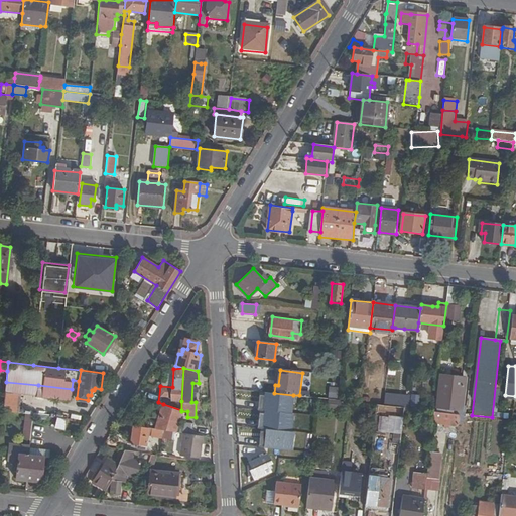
[(461,409),(465,376),(442,374),(437,409),(441,409),(441,407),(461,409)]
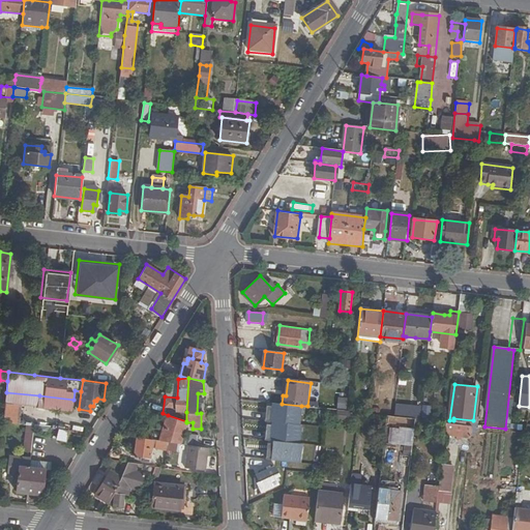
[(6,392),(3,423),(20,424),(22,405),(38,406),(39,395),(6,392)]
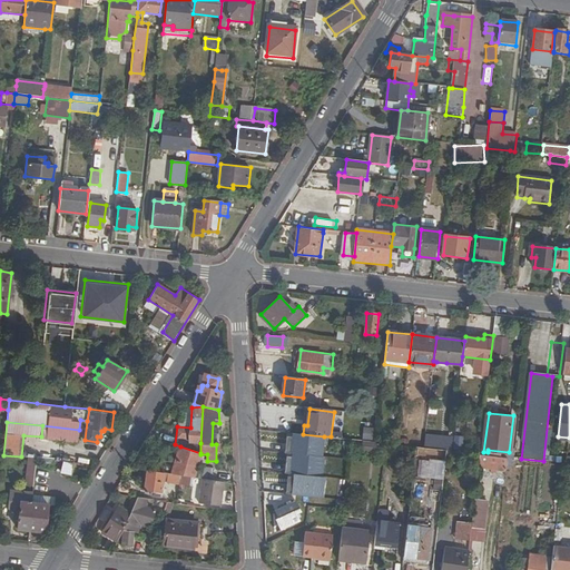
[(42,425),(41,436),(78,441),(79,430),(42,425)]
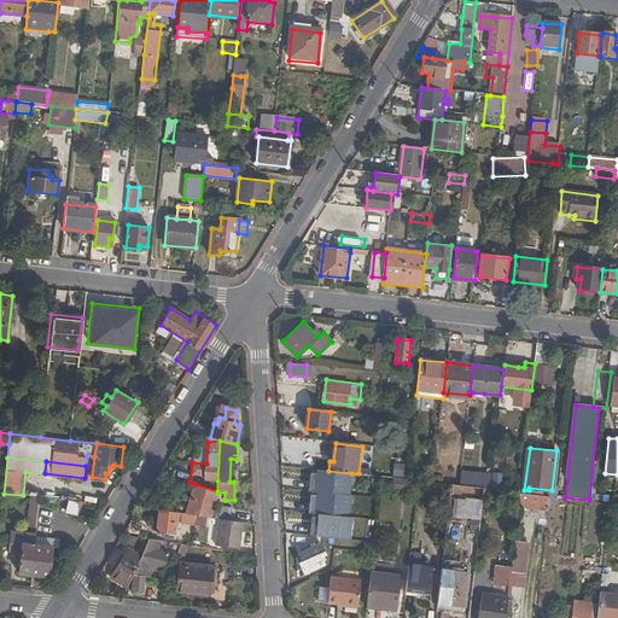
[(396,464),(395,474),(404,476),(406,465),(396,464)]
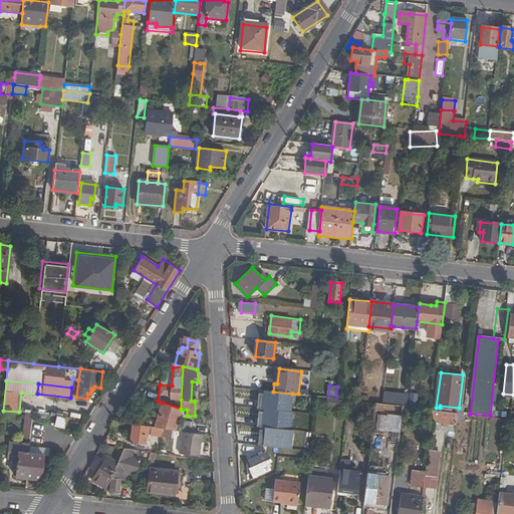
[(273,392),(260,390),(258,408),(259,409),(290,412),(292,394),(273,392)]
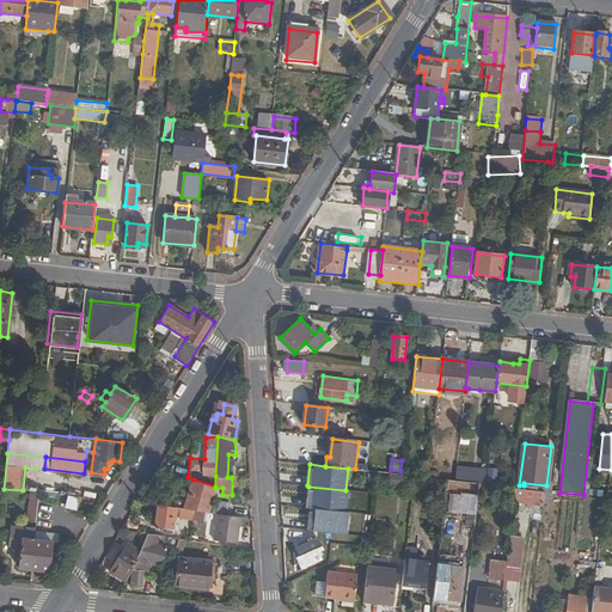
[(412,476),(390,473),(389,483),(412,485),(412,476)]
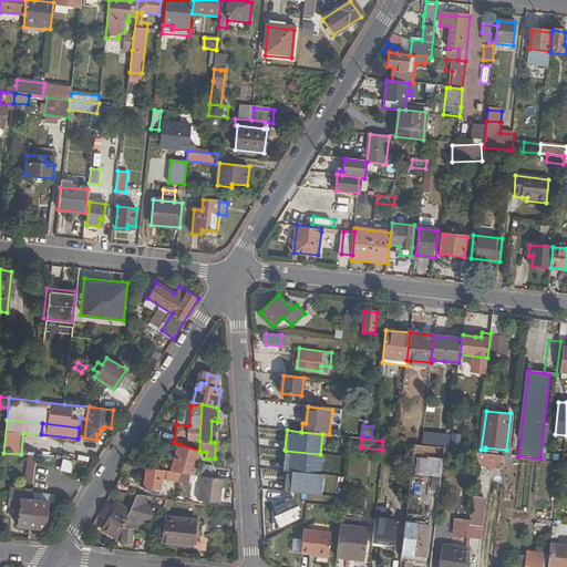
[(199,451),(179,444),(174,463),(168,461),(165,471),(179,473),(192,474),(199,451)]
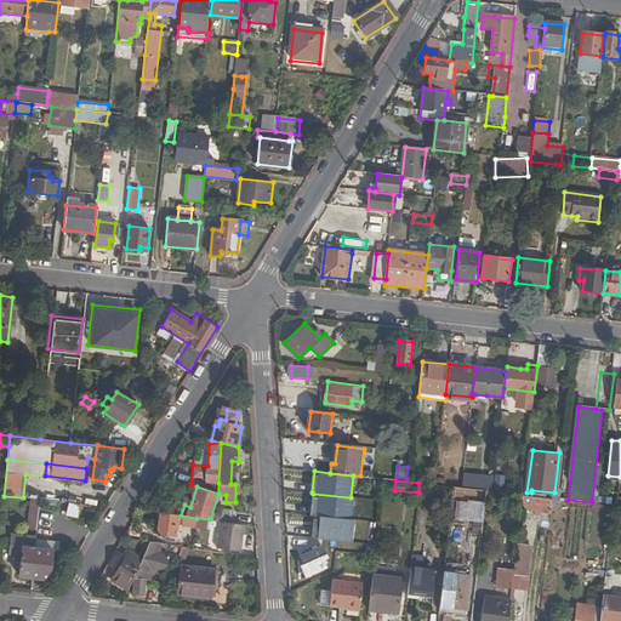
[(477,507),(486,510),(488,496),(488,490),(468,488),(466,499),(477,500),(477,507)]
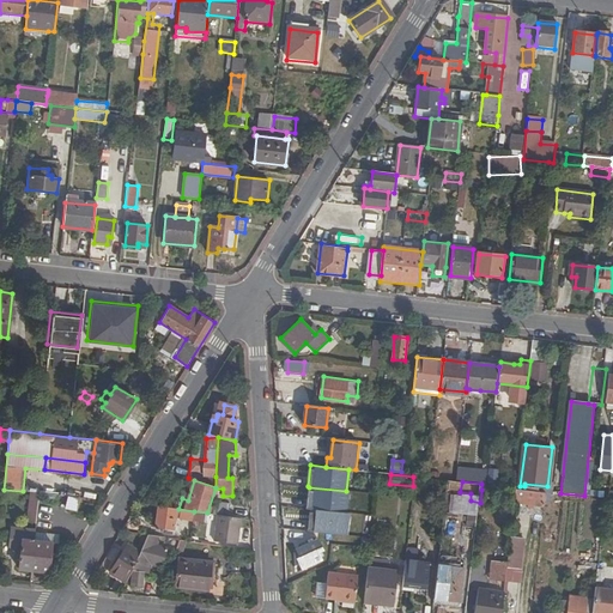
[(346,491),(309,487),(307,508),(310,509),(346,513),(349,491),(346,491)]
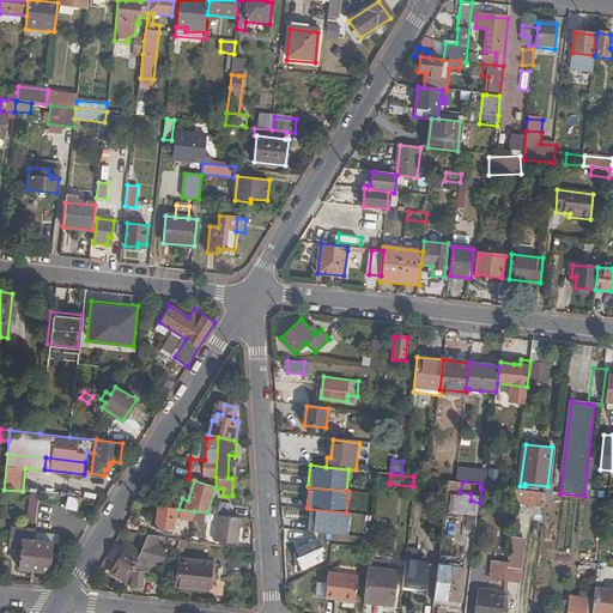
[(515,503),(544,507),(546,491),(516,489),(515,503)]
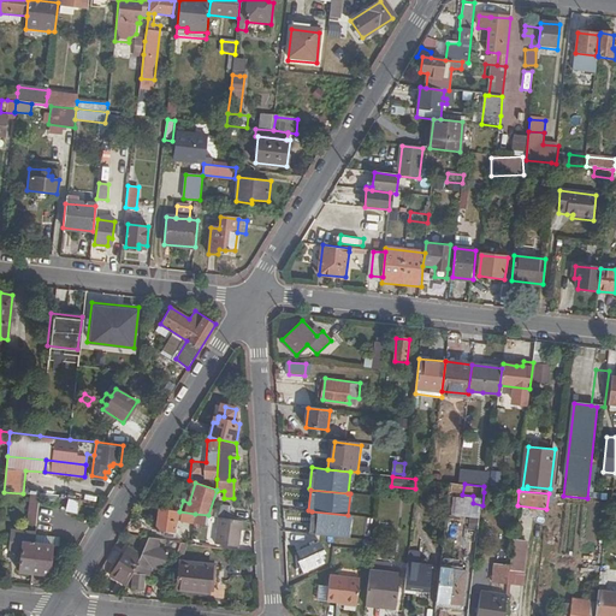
[(36,525),(40,495),(30,495),(28,523),(36,525)]
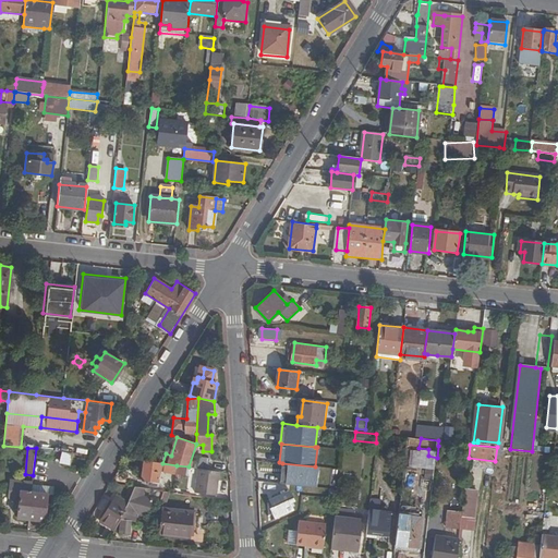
[(69,464),(71,455),(62,453),(60,462),(69,464)]
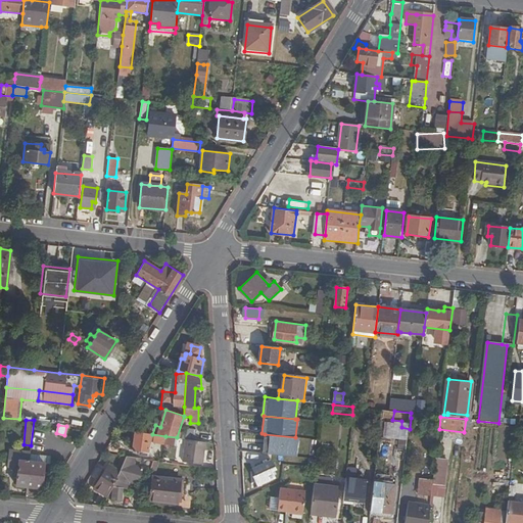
[(182,438),(188,439),(195,440),(196,431),(183,429),(182,438)]
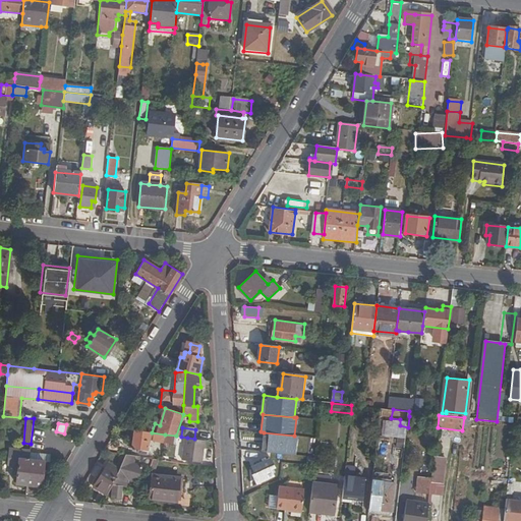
[(150,432),(134,429),(131,448),(139,450),(148,451),(150,432)]
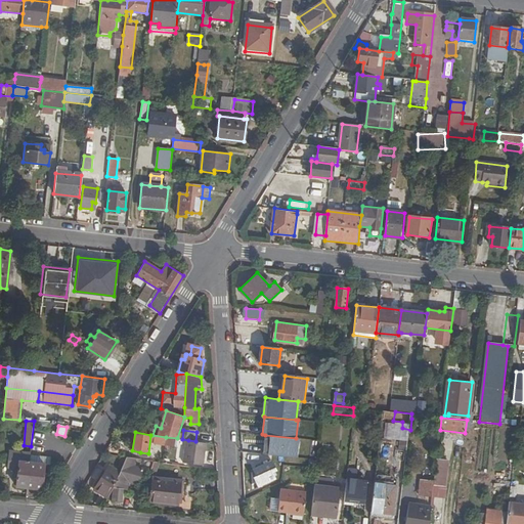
[(296,438),(265,435),(263,452),(298,456),(299,439),(296,438)]
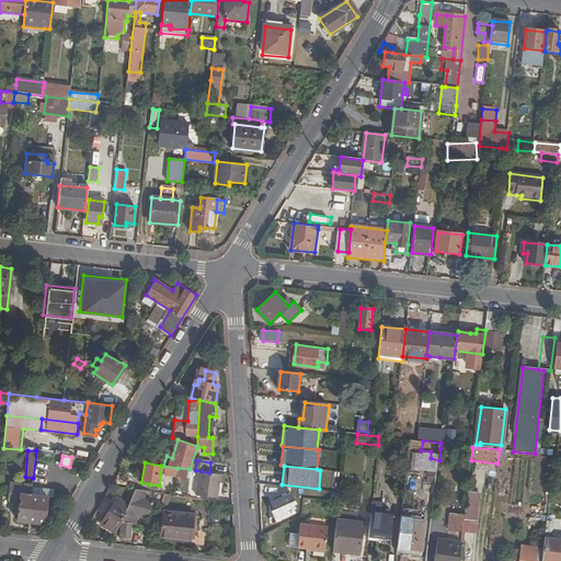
[(187,478),(190,469),(178,468),(176,476),(187,478)]
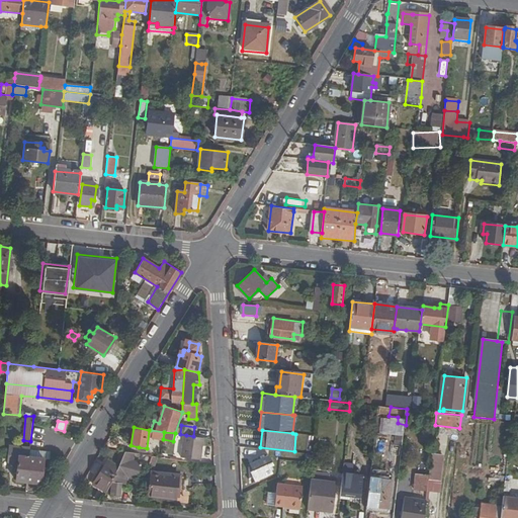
[(202,460),(205,438),(193,436),(186,435),(183,458),(202,460)]
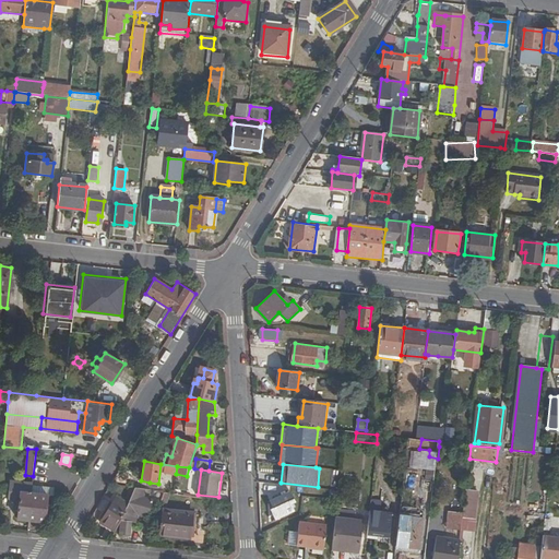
[(16,518),(28,520),(31,492),(33,482),(10,479),(8,499),(19,500),(16,518)]
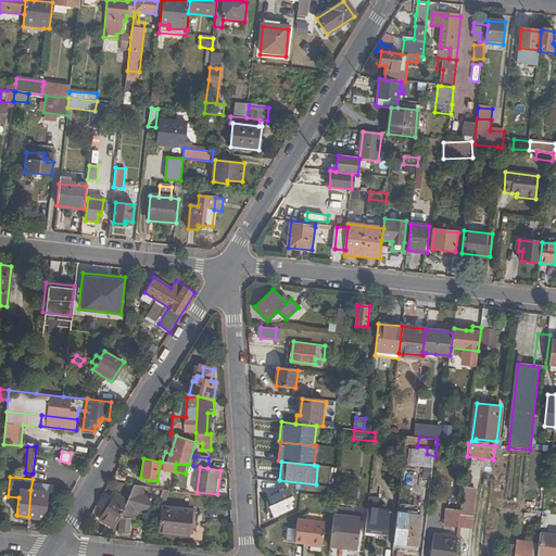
[(143,487),(134,484),(127,502),(119,519),(119,529),(130,530),(131,517),(131,514),(136,515),(136,510),(148,515),(152,498),(141,495),(143,487)]
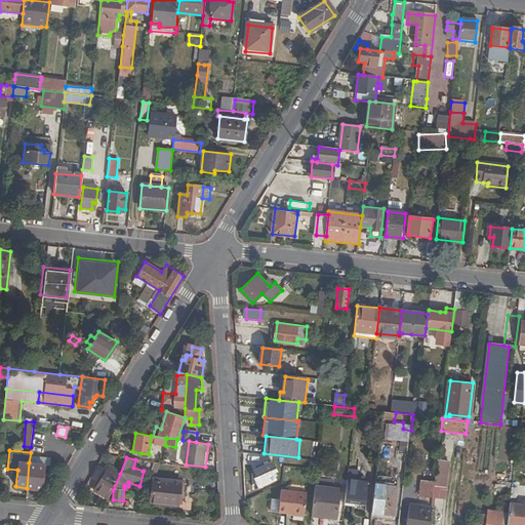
[(41,489),(44,465),(29,462),(27,488),(41,489)]
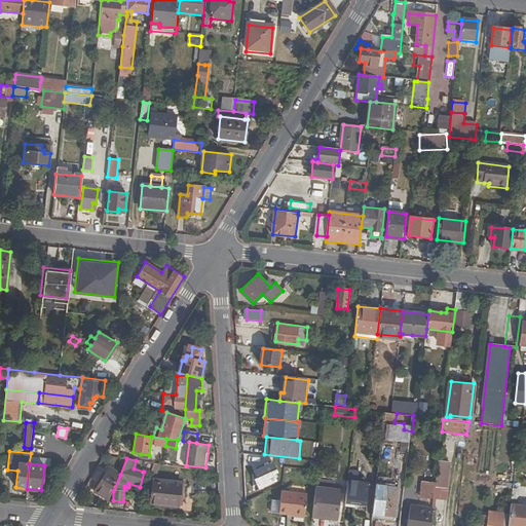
[(273,463),(255,472),(258,479),(255,480),(260,489),(276,481),(273,475),(277,473),(273,463)]
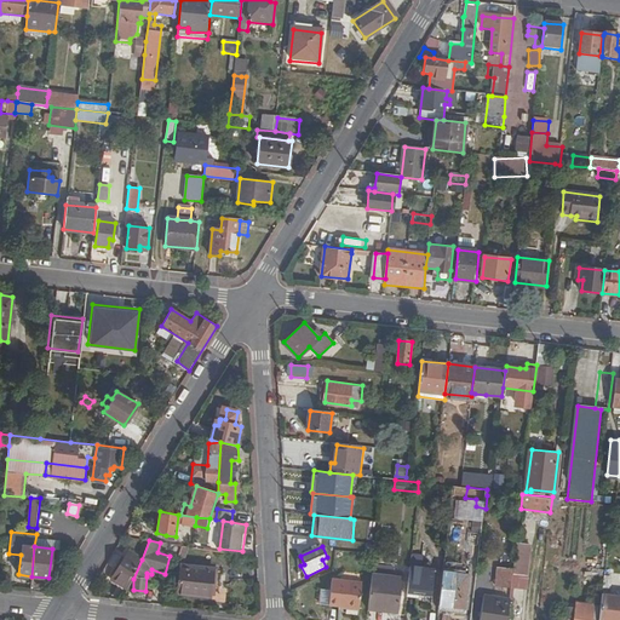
[(112,579),(128,591),(133,579),(142,560),(127,551),(112,579)]
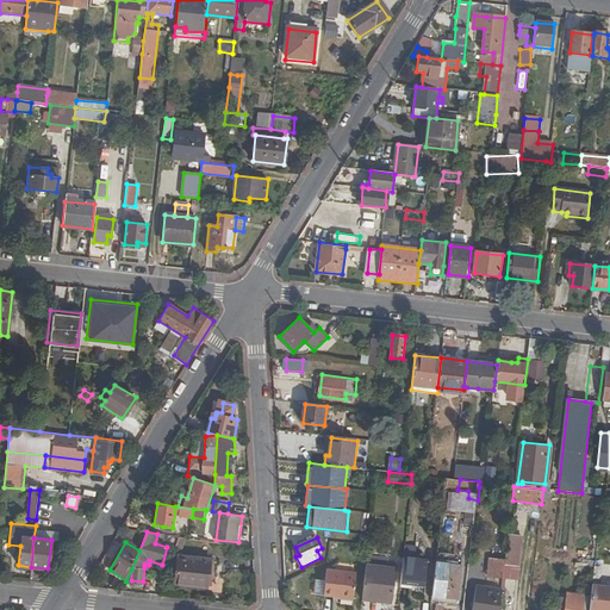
[(172,555),(169,565),(175,566),(174,580),(205,584),(207,560),(194,559),(172,555)]
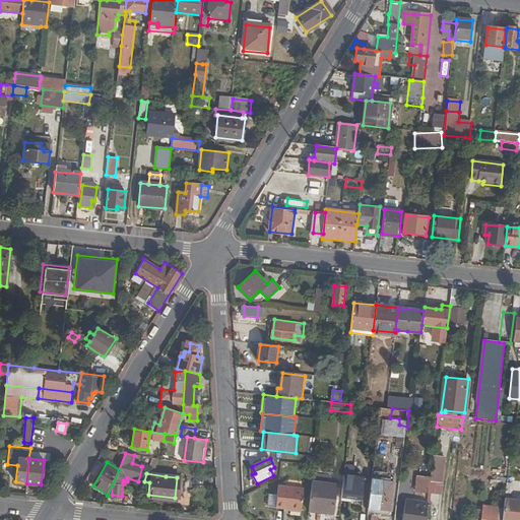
[(175,498),(178,498),(182,475),(167,473),(166,476),(177,477),(175,498)]
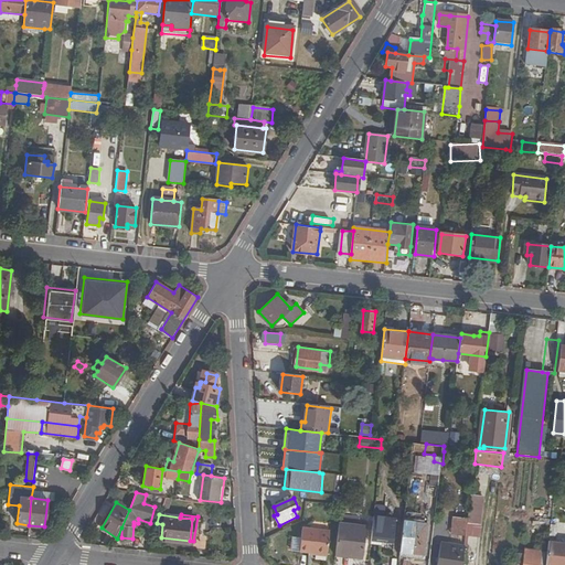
[(405,521),(402,556),(415,557),(416,554),(425,555),(428,523),(423,522),(424,515),(416,514),(415,522),(405,521)]
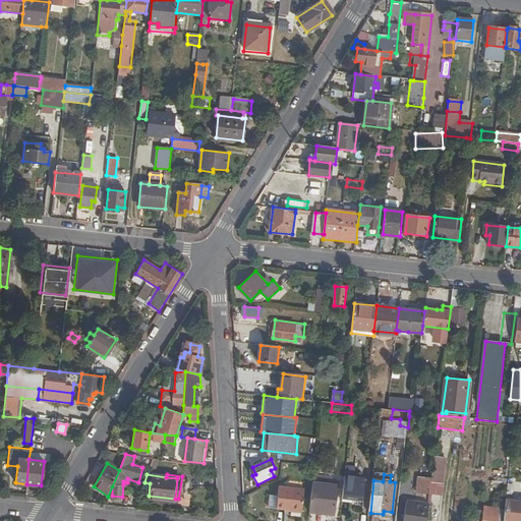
[(428,494),(430,477),(417,475),(415,491),(428,494)]
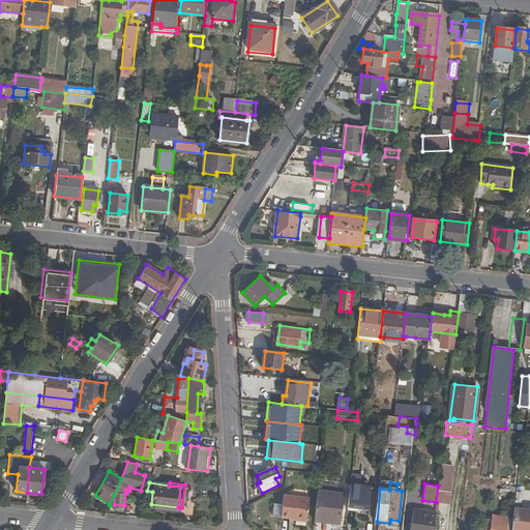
[(352,484),(349,509),(358,510),(358,506),(371,507),(373,487),(352,484)]
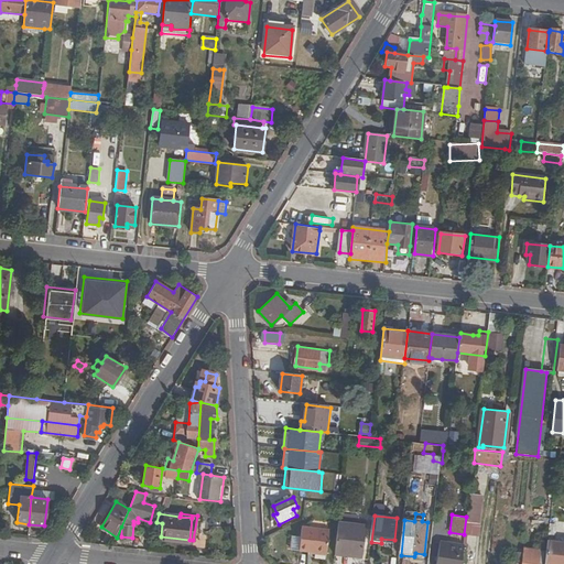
[(367,524),(340,521),(337,552),(364,555),(367,524)]
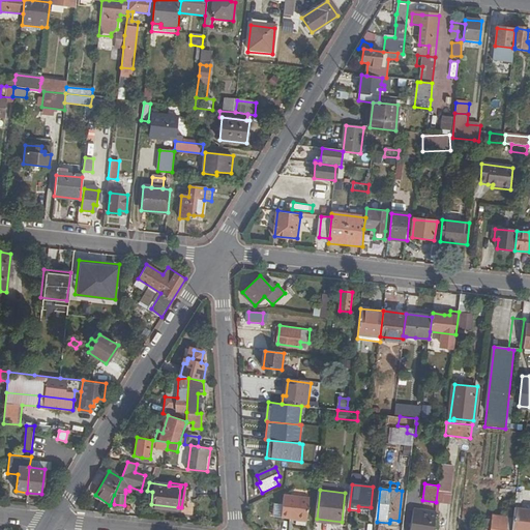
[(284,504),(283,518),(306,521),(310,498),(285,495),(284,504)]
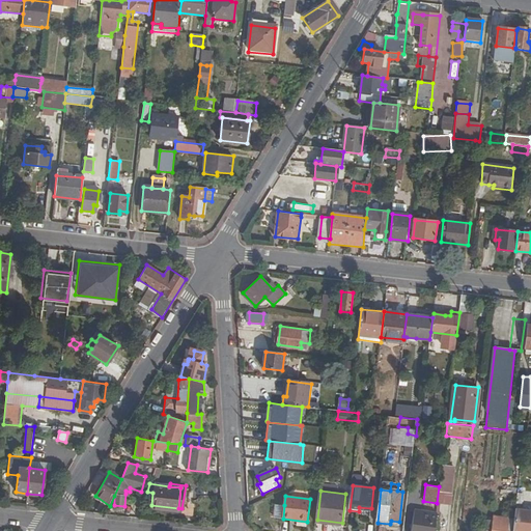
[(275,518),(283,519),(284,505),(277,504),(275,518)]
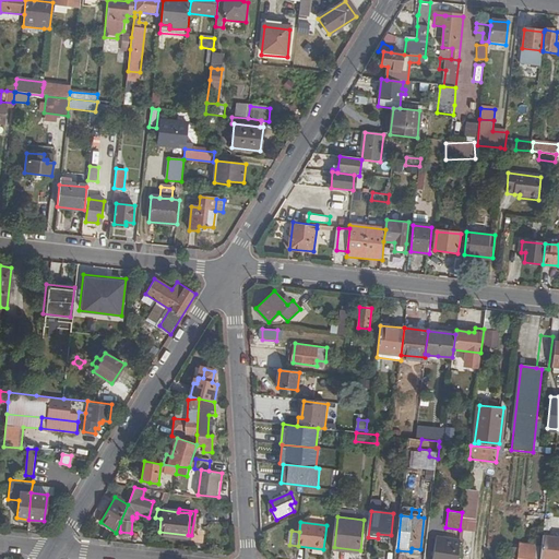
[(456,558),(460,540),(435,536),(431,558),(456,558)]
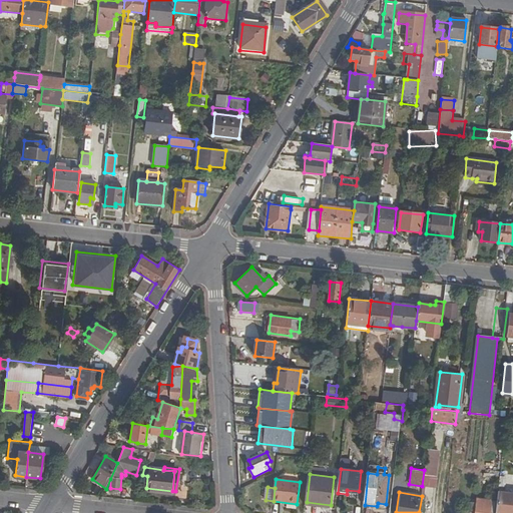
[(512,512),(512,494),(498,493),(496,512),(512,512)]
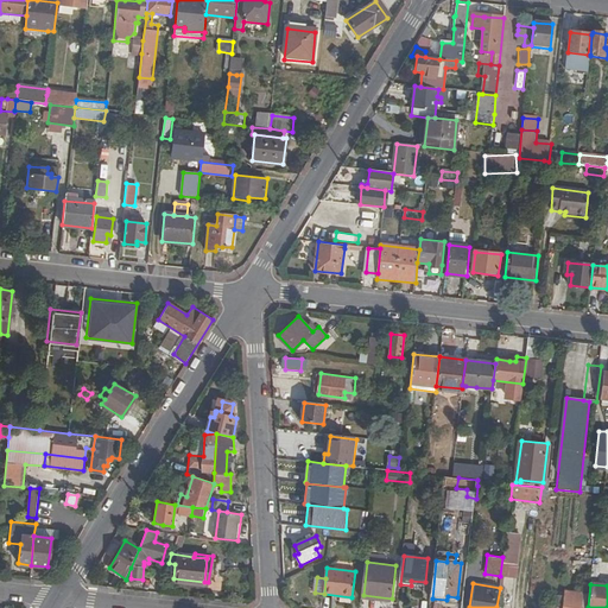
[(583,599),(583,591),(567,590),(564,607),(581,607),(582,602),(586,602),(586,599),(583,599)]
